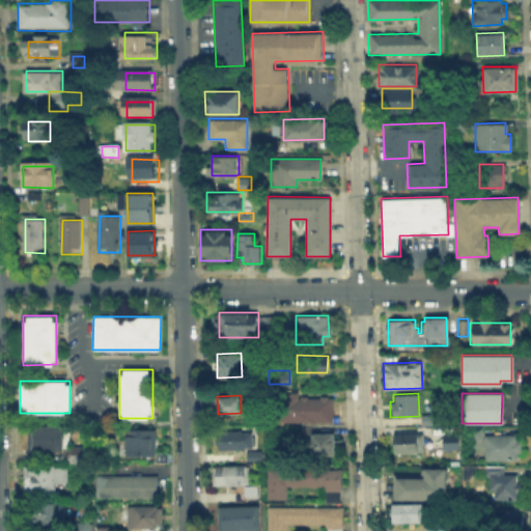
[(274,422),(275,396),(333,396),(333,422),(274,422)]
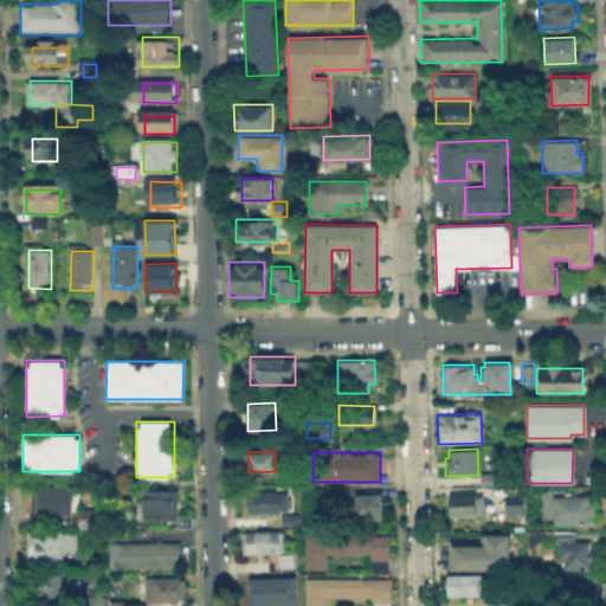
[(497,472),(497,484),(479,484),(479,472),(497,472)]
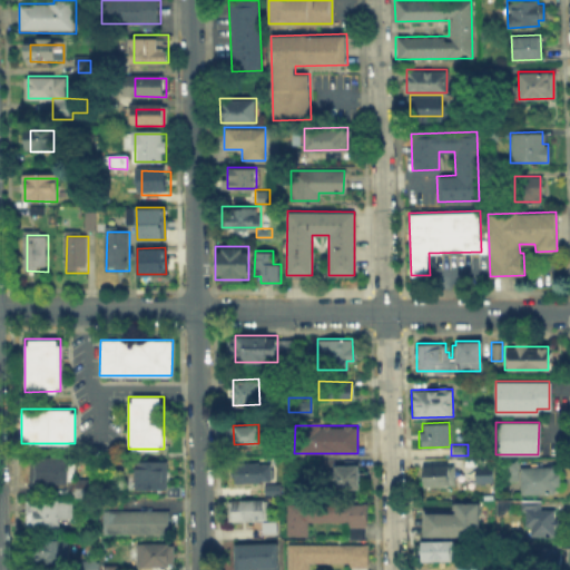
[(29,483),(29,457),(67,457),(67,483),(29,483)]
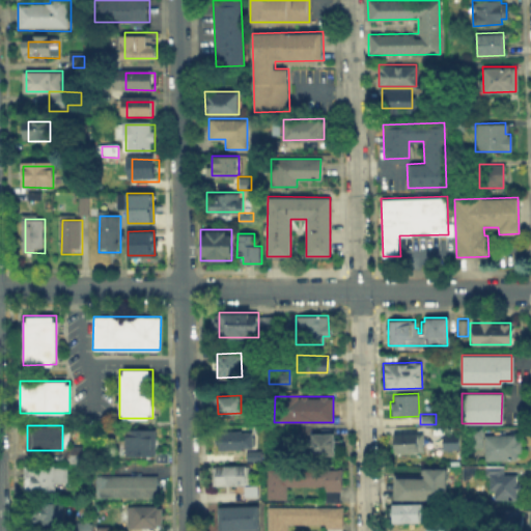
[(156,428),(156,453),(124,453),(124,428),(156,428)]
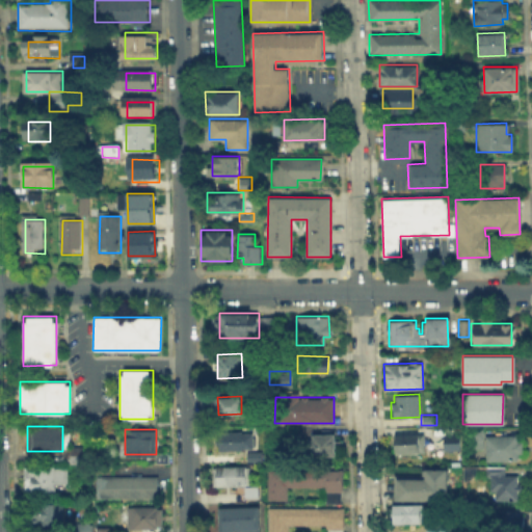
[(468,448),(469,429),(482,429),(482,448),(468,448)]
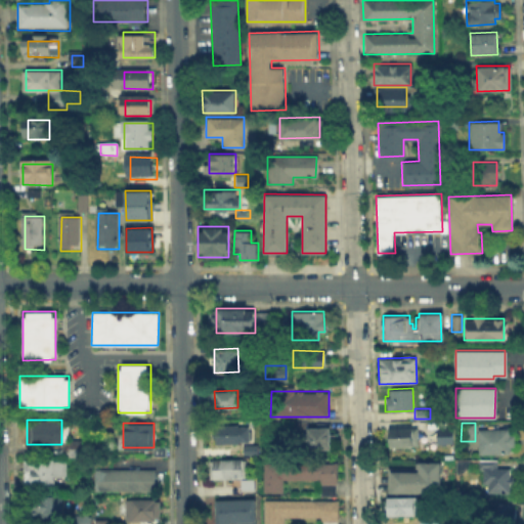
[(214,443),(214,425),(248,424),(249,442),(214,443)]
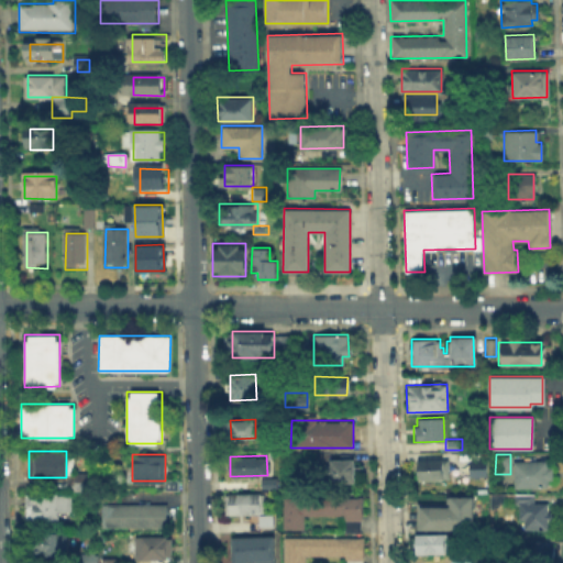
[(448,457),(449,478),(417,481),(416,459),(448,457)]
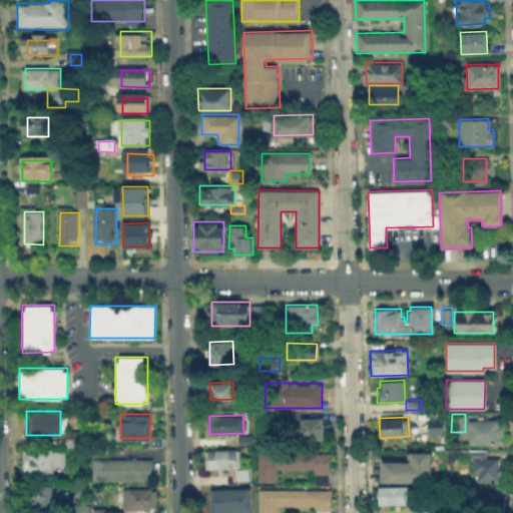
[(322,418),(321,438),(299,438),(299,418),(322,418)]
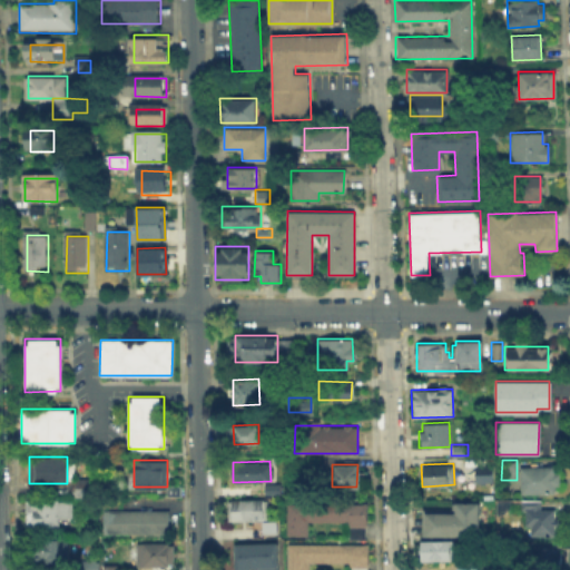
[(492,465),(492,481),(474,481),(474,465),(492,465)]
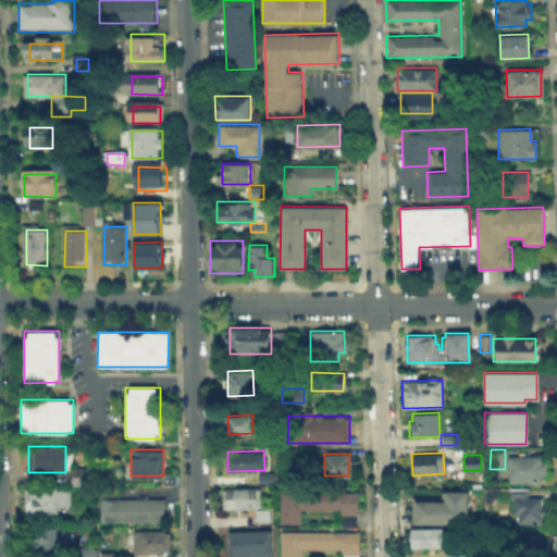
[(540,455),(541,462),(545,461),(545,473),(541,473),(541,481),(507,482),(506,456),(540,455)]
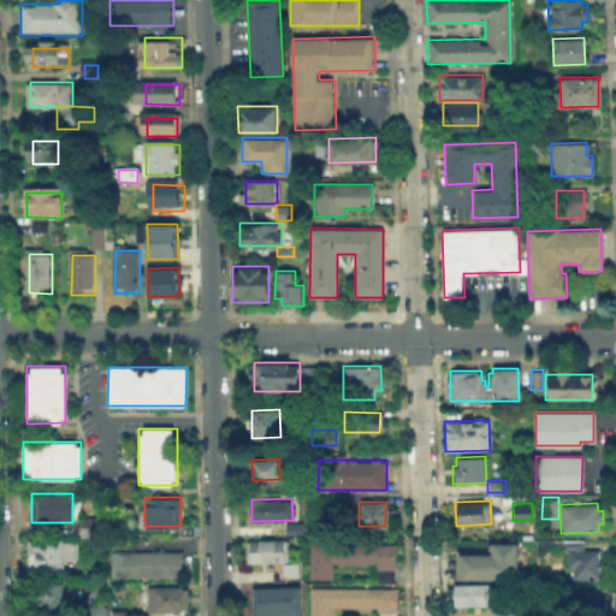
[(285,522),(300,522),(300,534),(285,535),(285,522)]
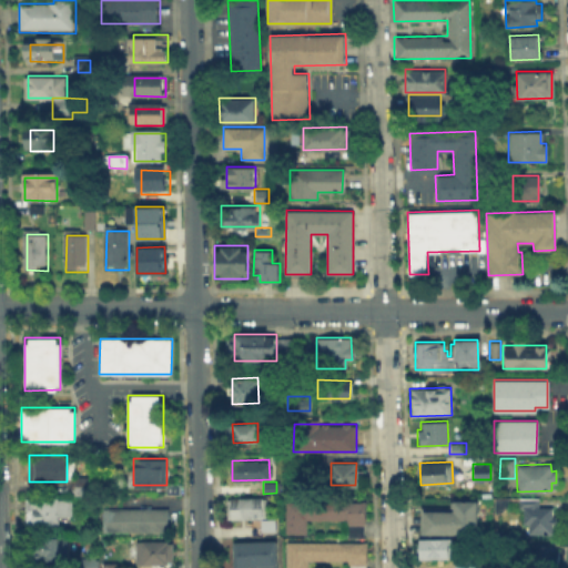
[(225,497),(263,496),(264,518),(226,519),(225,497)]
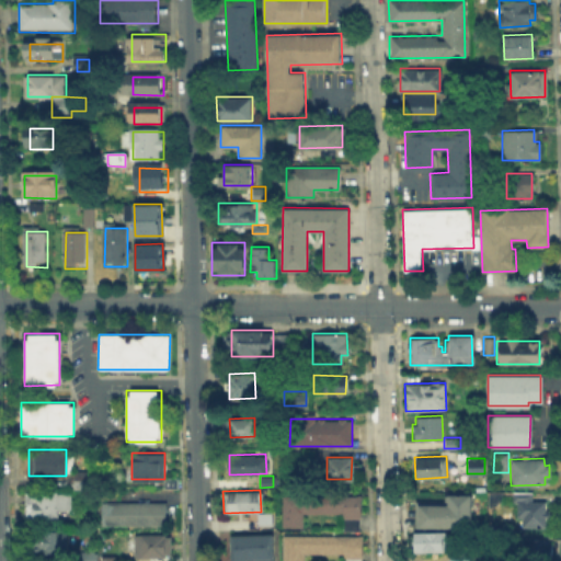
[(58,519),(25,519),(25,491),(69,492),(69,508),(58,508),(58,519)]
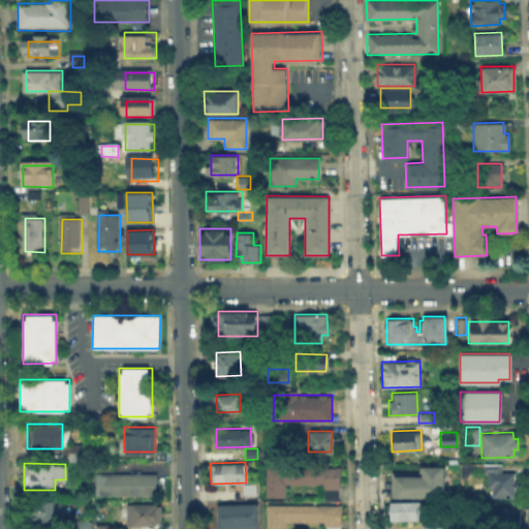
[(514,496),(487,496),(486,472),(481,472),(481,463),(500,463),(500,471),(512,471),(514,496)]
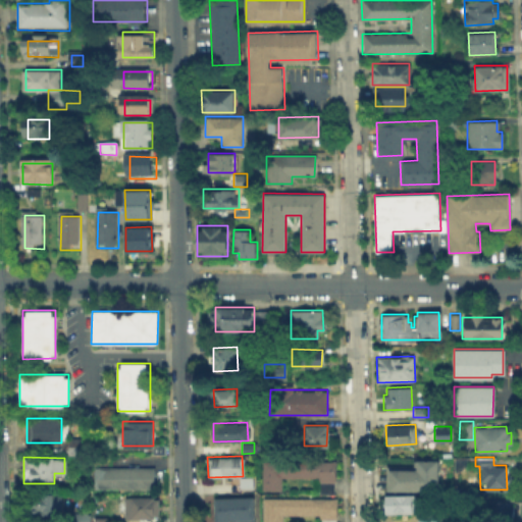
[(334,478),(334,491),(314,491),(314,478),(280,478),(280,488),(261,488),(261,460),(334,460),(334,478)]
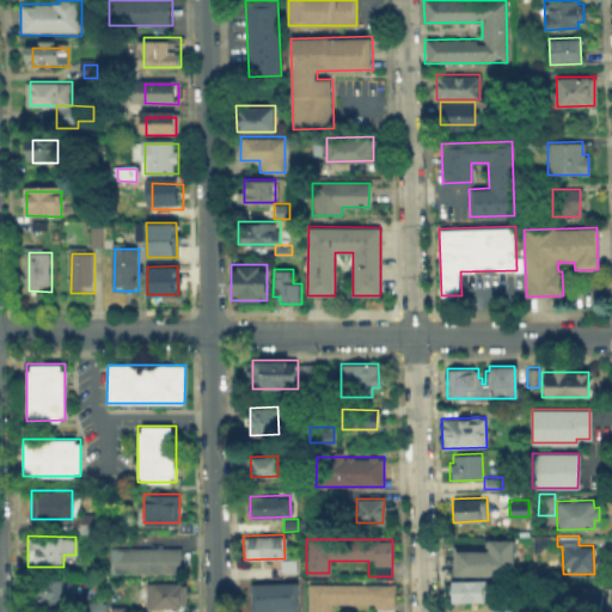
[(456,550),(487,550),(487,539),(512,539),(512,575),(456,575),(456,550)]
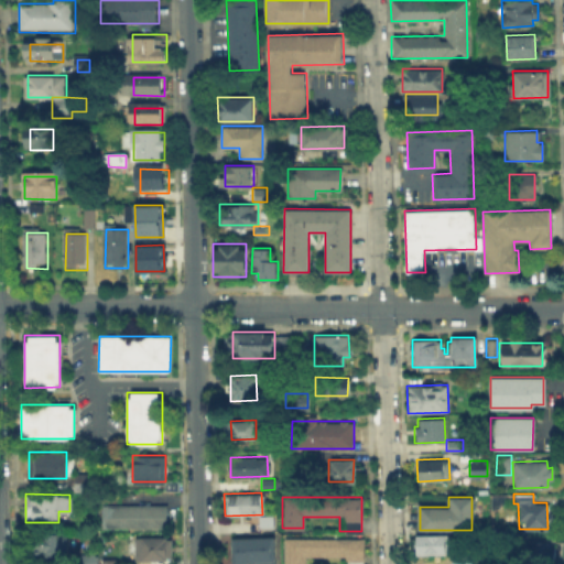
[(104,528),(104,503),(166,505),(166,528),(104,528)]
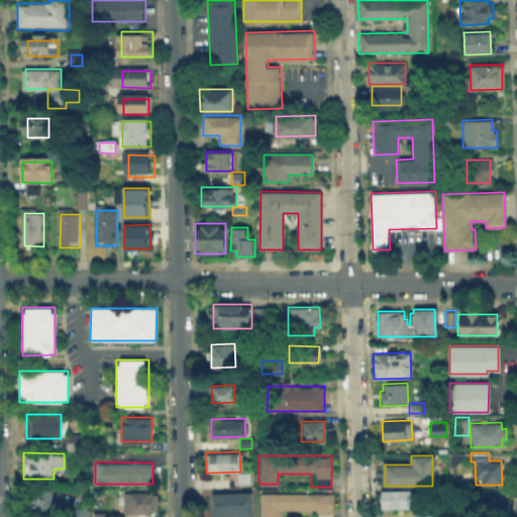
[(33,507),(33,489),(67,489),(67,508),(33,507)]
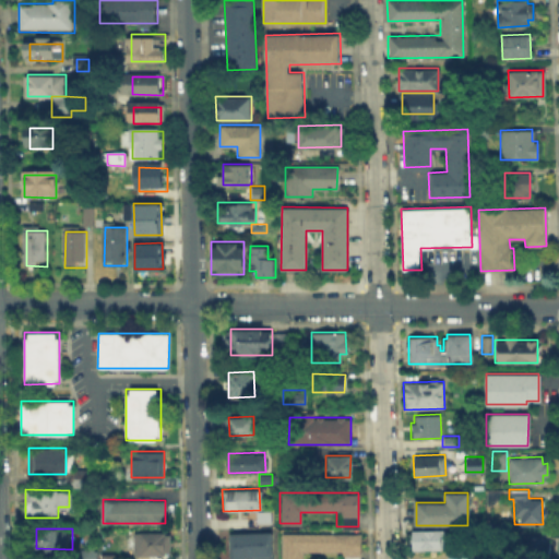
[(443,528),(444,548),(411,549),(411,530),(443,528)]
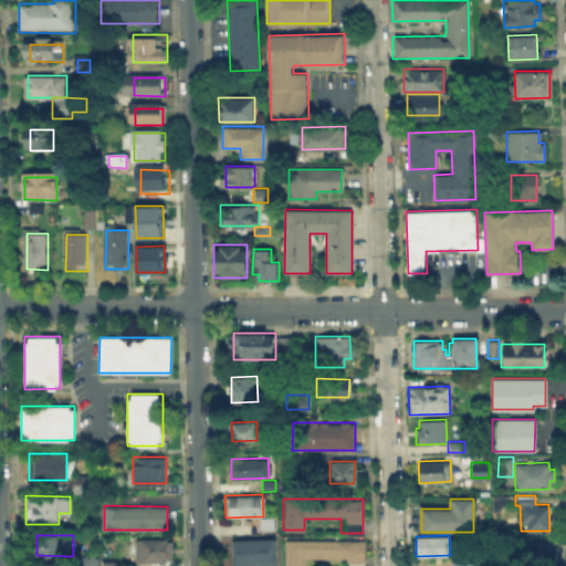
[(134,537),(171,537),(171,562),(134,562),(134,537)]
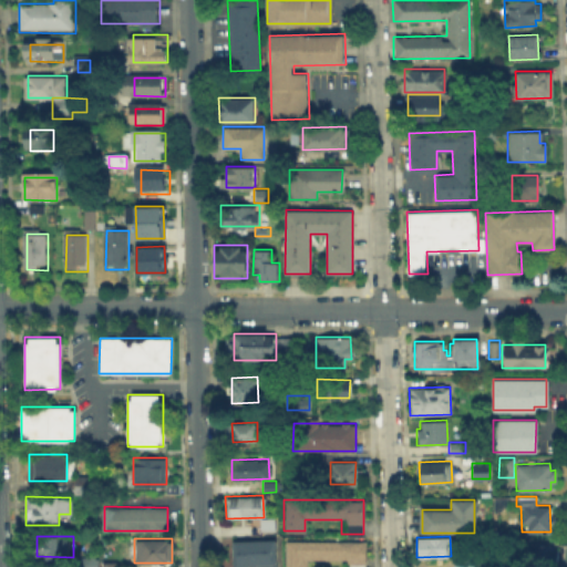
[(275,539),(276,566),(250,566),(232,566),(229,540),(275,539)]
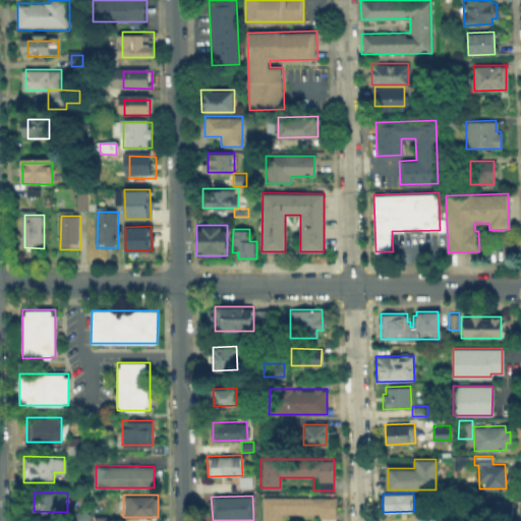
[(281,514),(281,520),(263,520),(263,497),(334,497),(334,520),(316,520),(316,514),(281,514)]
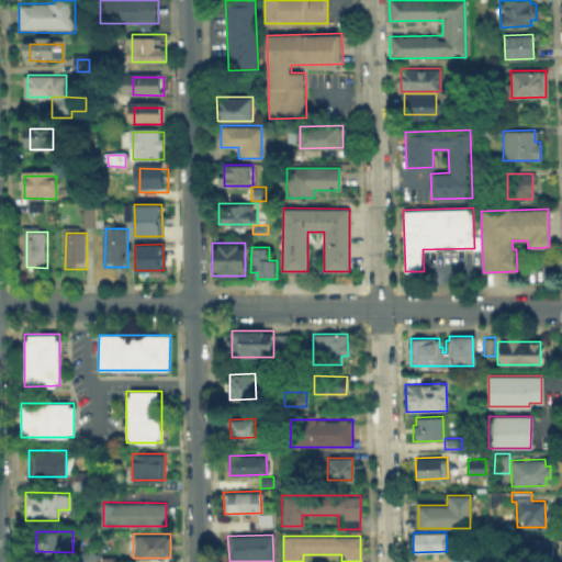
[(551,540),(551,558),(526,557),(526,540),(551,540)]
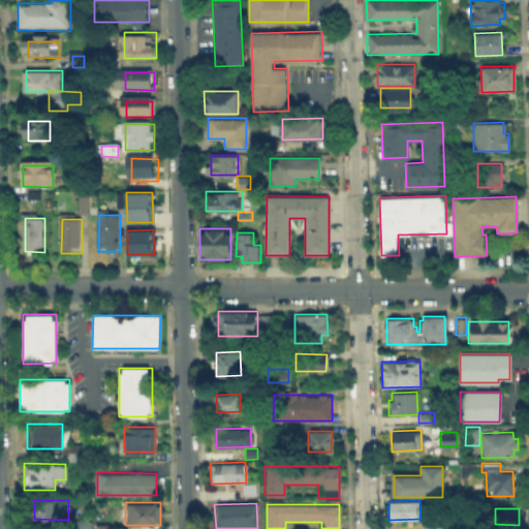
[(90,528),(91,520),(74,520),(74,528),(90,528)]
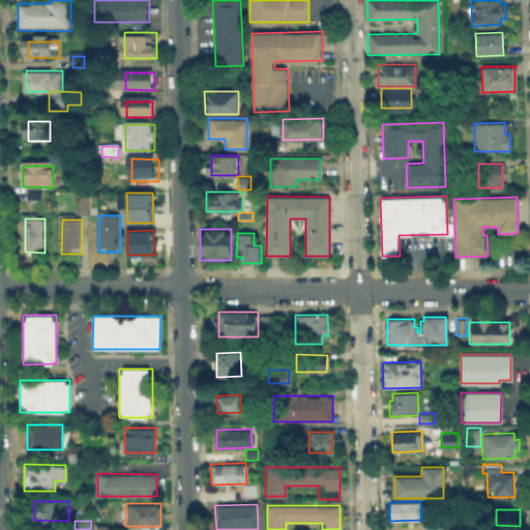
[(423,529),(423,521),(440,521),(440,529),(423,529)]
